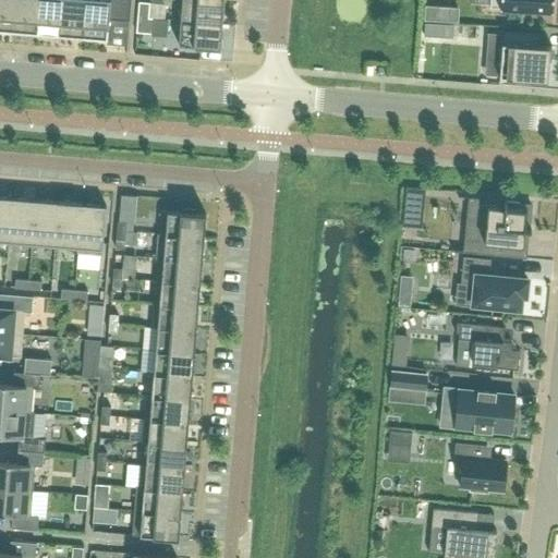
[(0,0),(0,28),(12,31),(14,0),(0,0)]
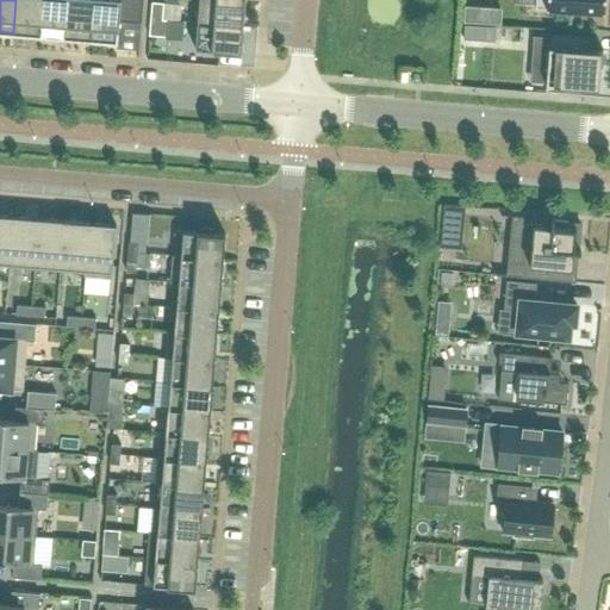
[(16,0),(13,33),(39,36),(42,0),(16,0)]
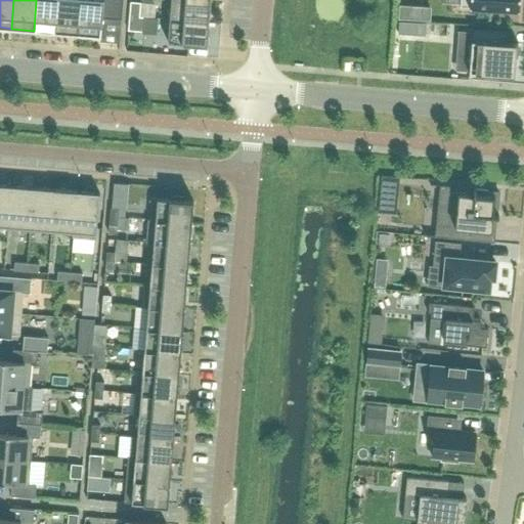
[(36,0),(34,31),(55,33),(57,0),(36,0)]
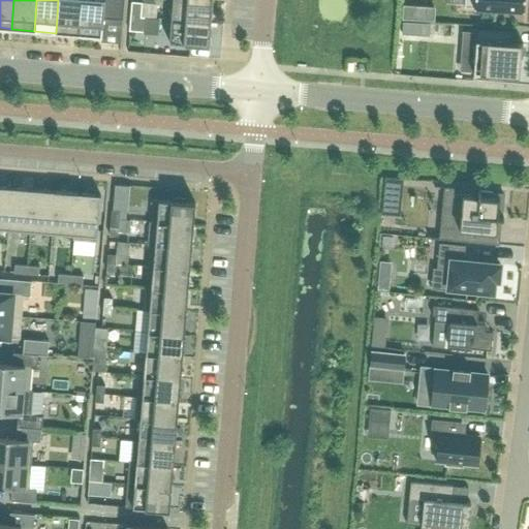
[(58,0),(56,33),(79,34),(81,0),(58,0)]
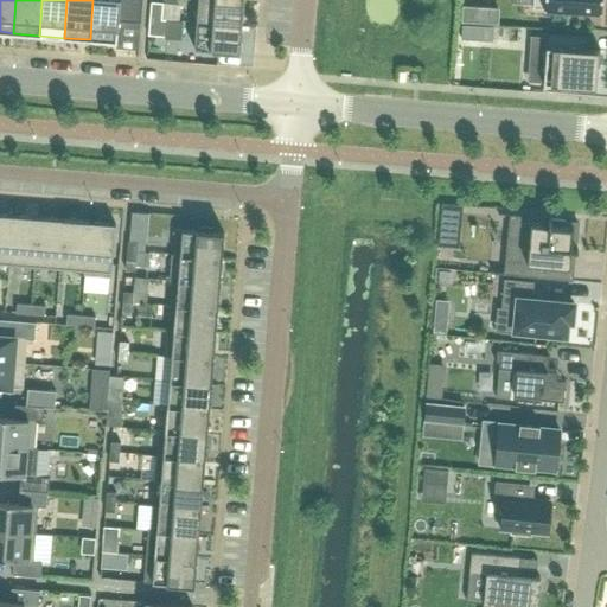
[(93,0),(90,39),(116,42),(117,21),(140,23),(141,0),(93,0)]
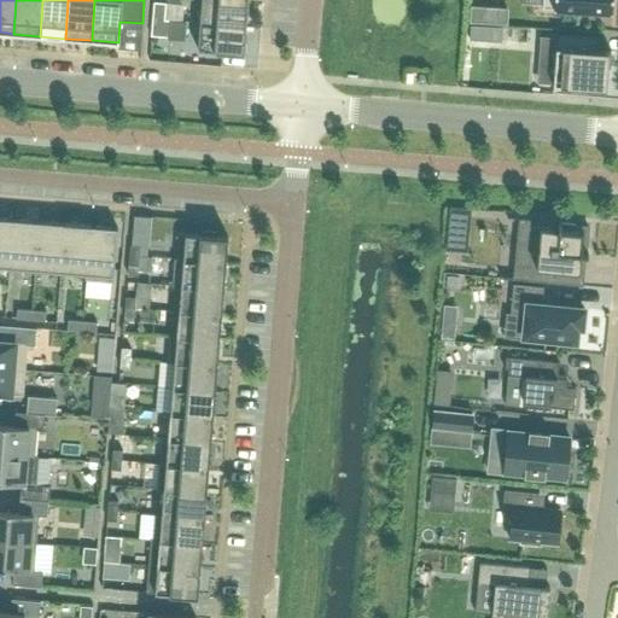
[(200,0),(199,22),(246,25),(248,0),(200,0)]
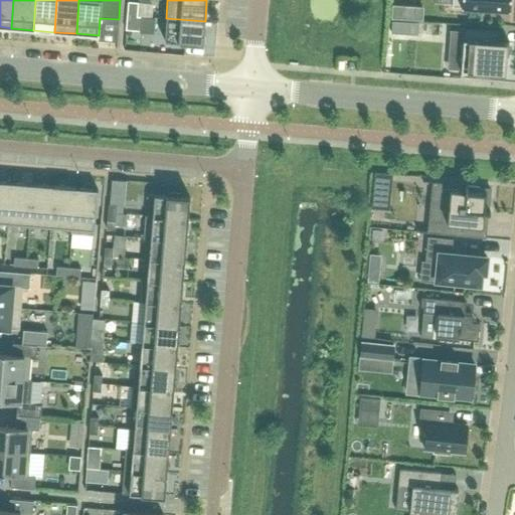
[(452,0),(452,7),(509,11),(510,0),(452,0)]
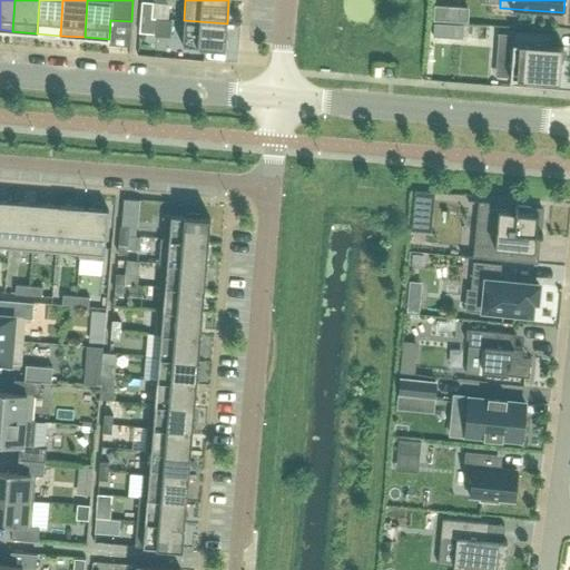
[(141,1),(140,17),(151,18),(153,2),(141,1)]
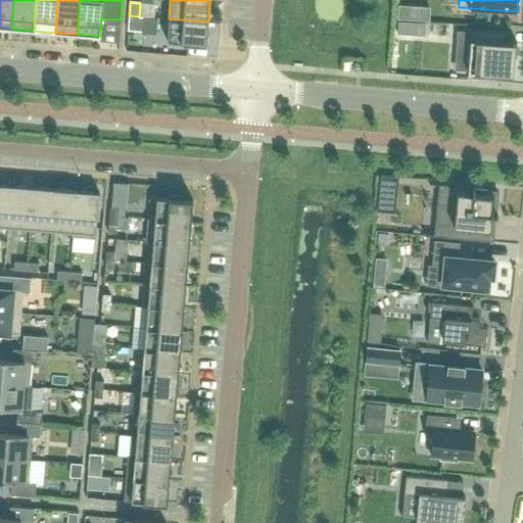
[(129,15),(128,30),(142,32),(143,16),(139,16),(129,15)]
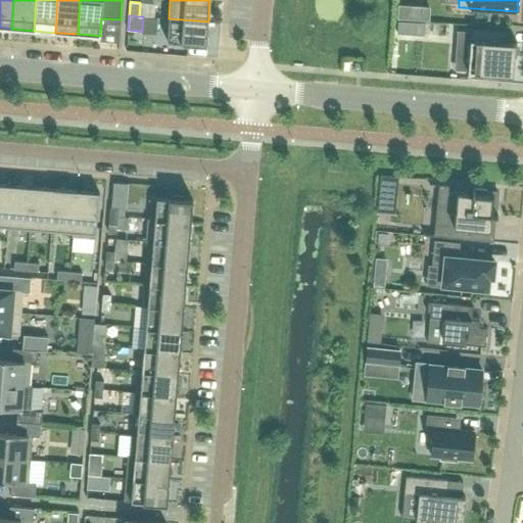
[(208,21),(169,18),(167,42),(206,45),(208,21)]
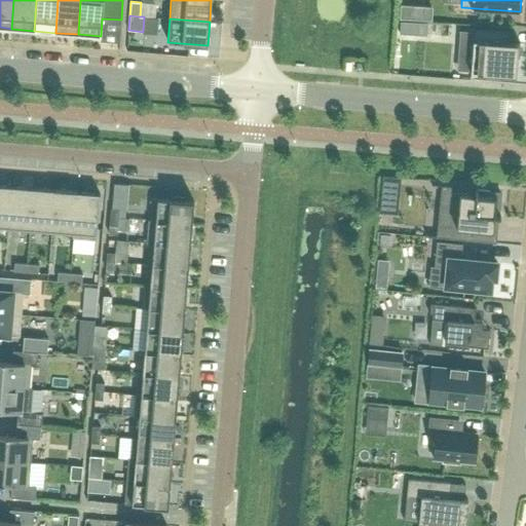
[(417,35),(418,22),(400,21),(399,33),(417,35)]
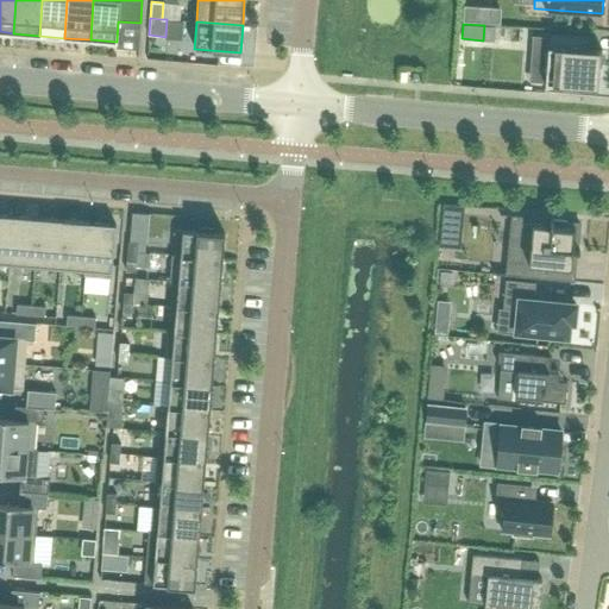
[(548,36),(548,38),(545,82),(545,83),(564,85),(563,88),(578,89),(578,86),(597,87),(598,64),(601,66),(602,50),(585,49),(586,37),(588,37),(588,35),(548,33),(548,36)]
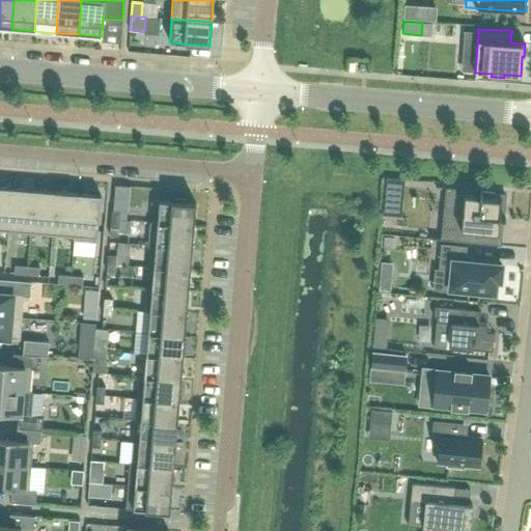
[(384,198),(399,199),(401,178),(386,177),(384,198)]
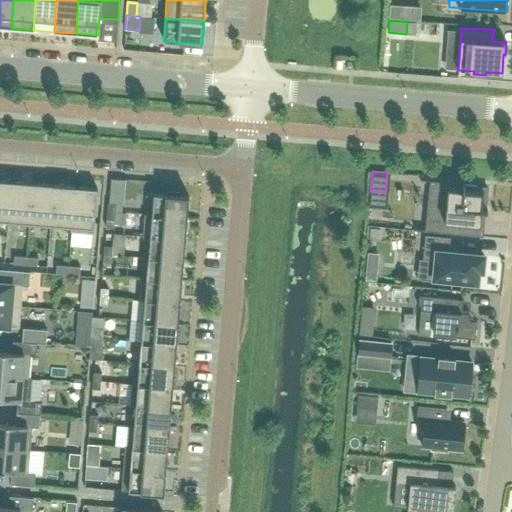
[(0,180),(0,220),(7,221),(11,181),(0,180)]
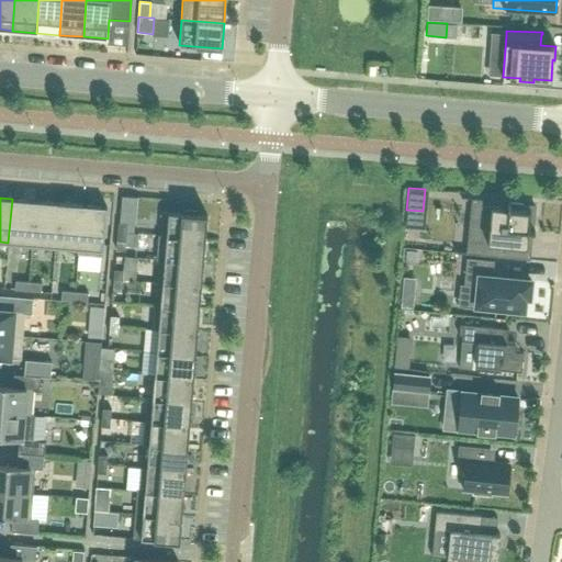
[(12,199),(8,243),(32,245),(35,201),(12,199)]
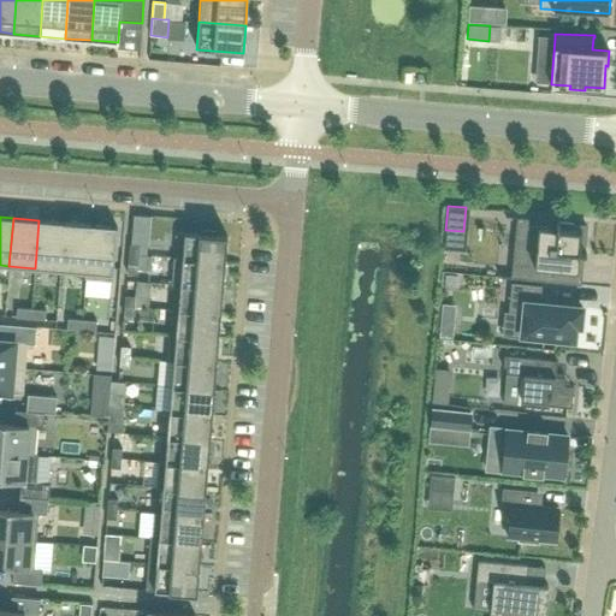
[(39,220),(35,268),(60,271),(64,223),(39,220)]
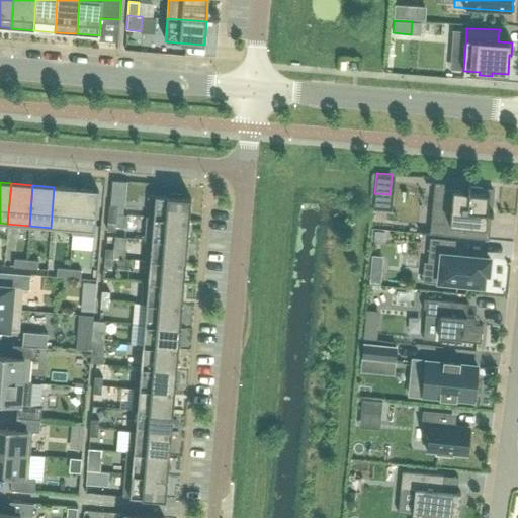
[(444,193),(442,217),(441,217),(440,221),(432,220),(431,232),(430,234),(463,237),(464,224),(479,226),(479,225),(485,226),(486,212),(493,213),(493,211),(492,211),(493,204),(494,188),(483,187),(469,186),(469,185),(468,185),(467,192),(462,191),(462,190),(444,189),(443,189),(443,193),(444,193)]
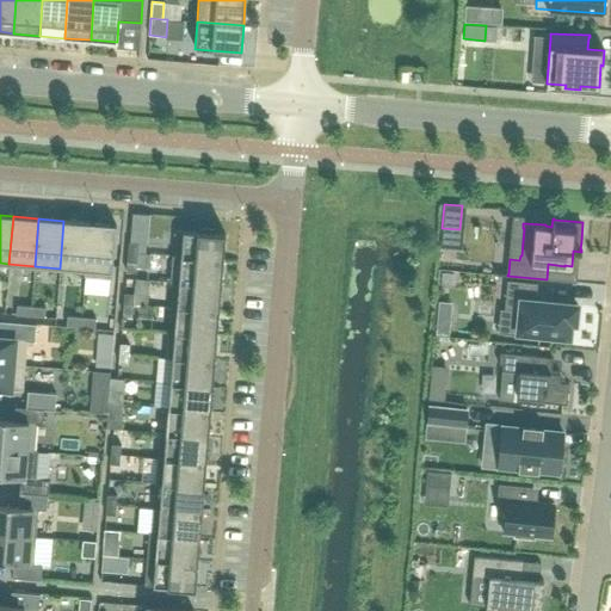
[(63,221),(60,269),(84,271),(85,271),(90,222),(63,221)]
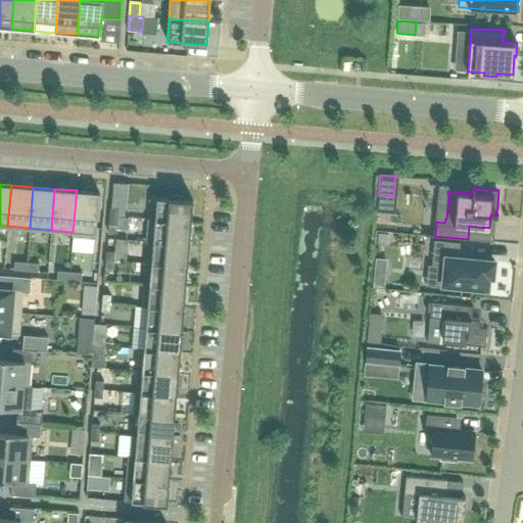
[(73,232),(72,232),(72,237),(95,239),(99,192),(77,190),(73,232)]
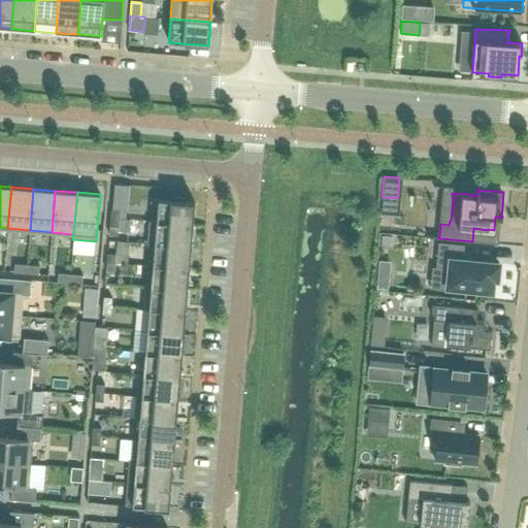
[(170,197),(170,200),(153,199),(152,221),(151,222),(193,225),(195,202),(185,201),(185,198),(170,197)]
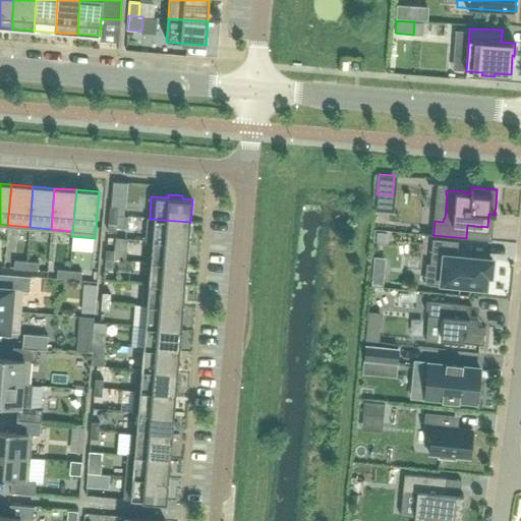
[(109,215),(117,216),(117,208),(109,207),(109,215)]
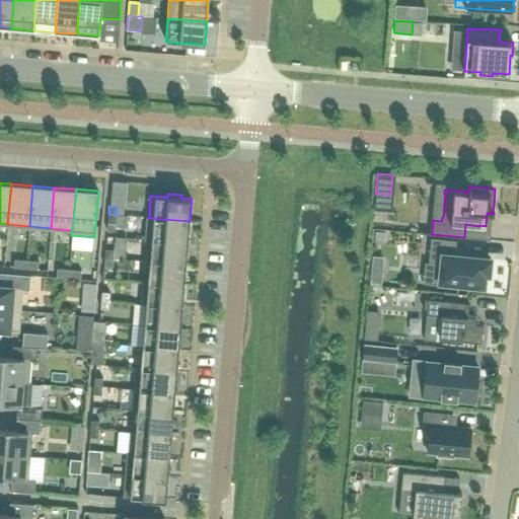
[(116,223),(117,215),(108,214),(107,223),(116,223)]
